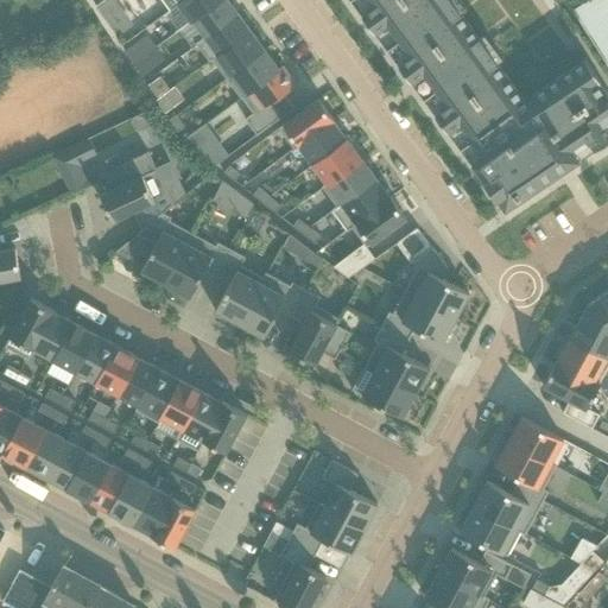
[(162,0),(170,11),(183,0),(162,0)]
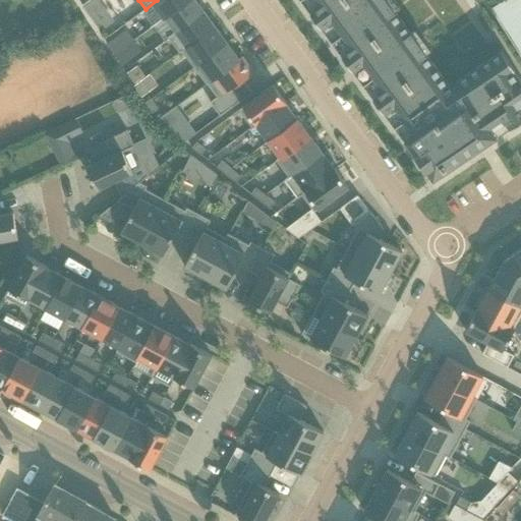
[(157,0),(146,9),(146,10),(153,5),(163,18),(187,0),(157,0)]
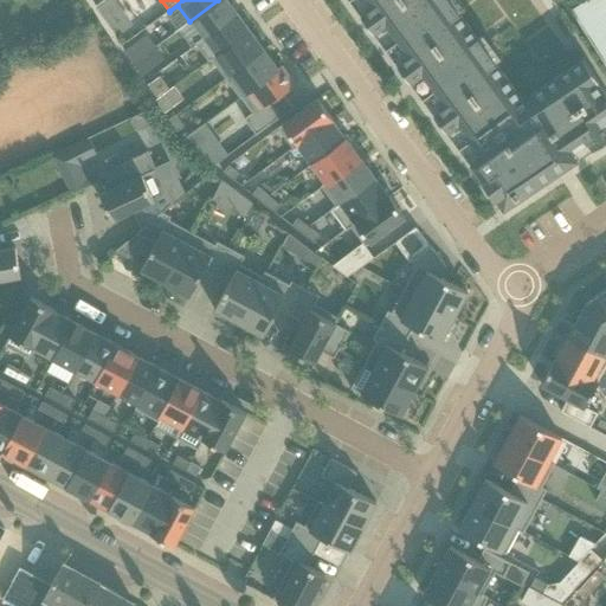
[(218,0),(189,21),(191,23),(192,21),(204,37),(194,43),(195,44),(237,13),(226,0),(218,0)]
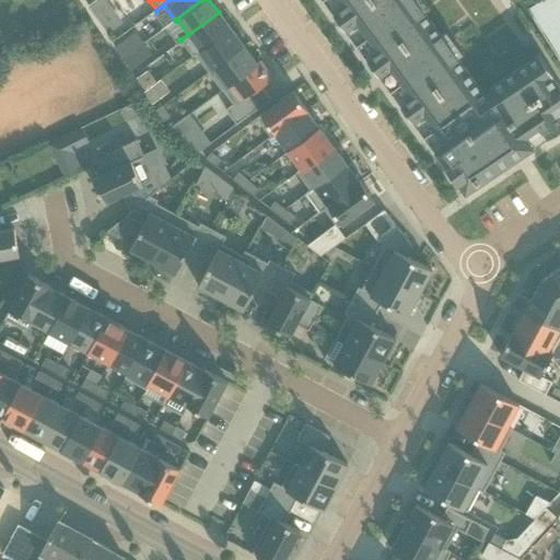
[(318,0),(455,200),(559,129),(559,92),(536,58),(480,95),(416,0),(318,0)]
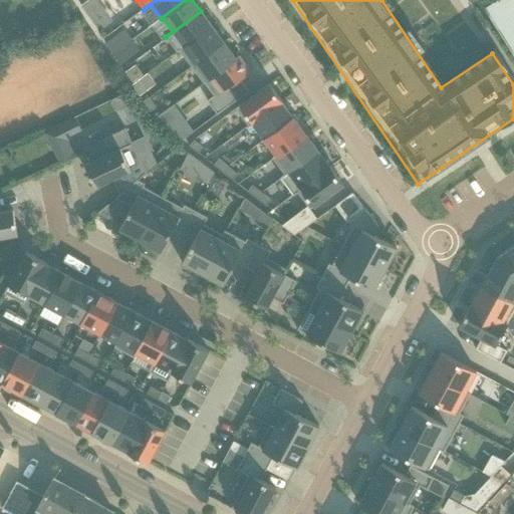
[(513,0),(494,0),(484,7),(513,54),(513,0)]
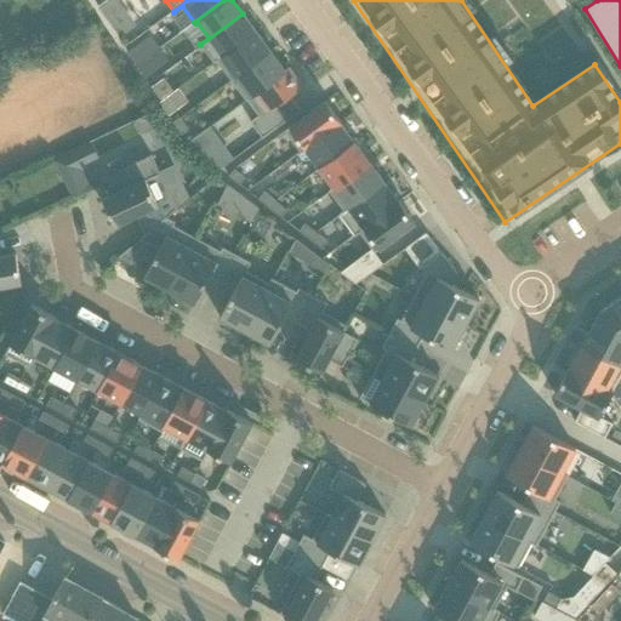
[(243,13),(200,45),(212,63),(256,32),(243,13)]
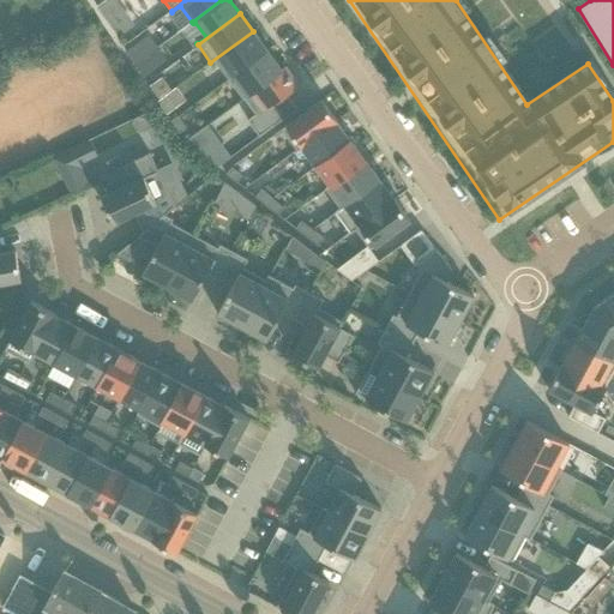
[(253,31),(210,62),(211,62),(214,61),(228,79),(268,50),(253,31)]
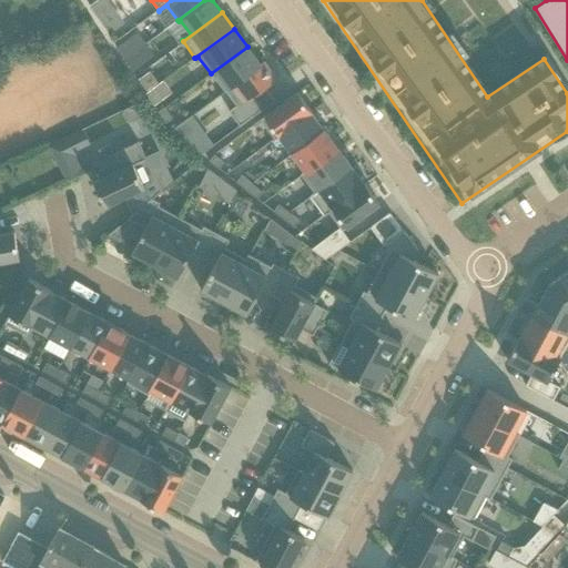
[(247,47),(211,73),(224,92),(264,62),(263,61),(260,64),(247,47)]
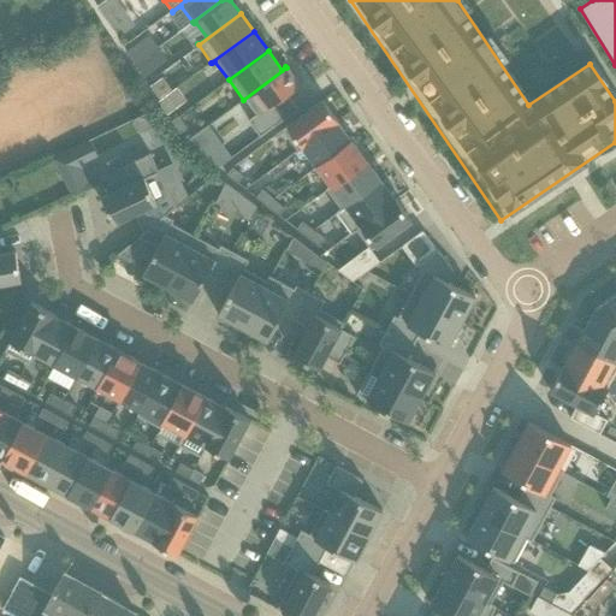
[(286,67),(243,100),(243,101),(244,100),(255,114),(248,120),(260,137),(297,110),(288,95),(300,86),(286,67)]
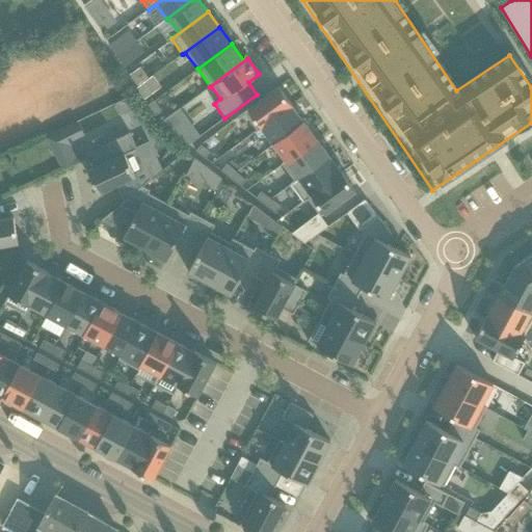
[(257,130),(291,105),(277,86),(243,112),(257,130)]
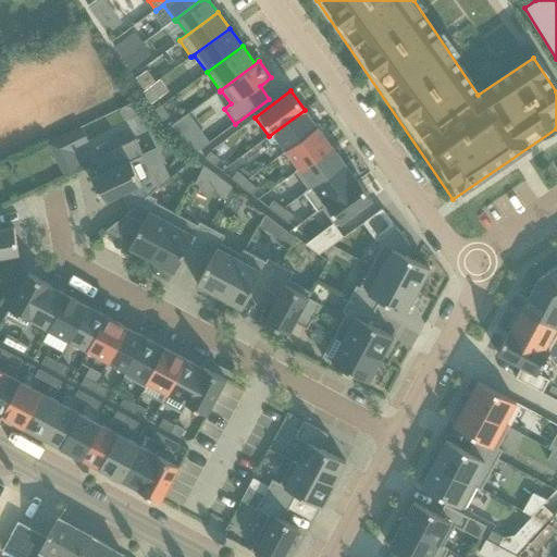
[(147,119),(137,103),(123,112),(133,127),(147,119)]
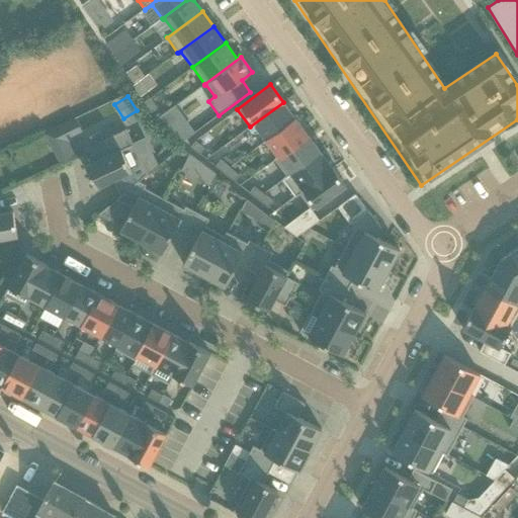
[(150,98),(144,102),(150,112),(156,108),(150,98)]
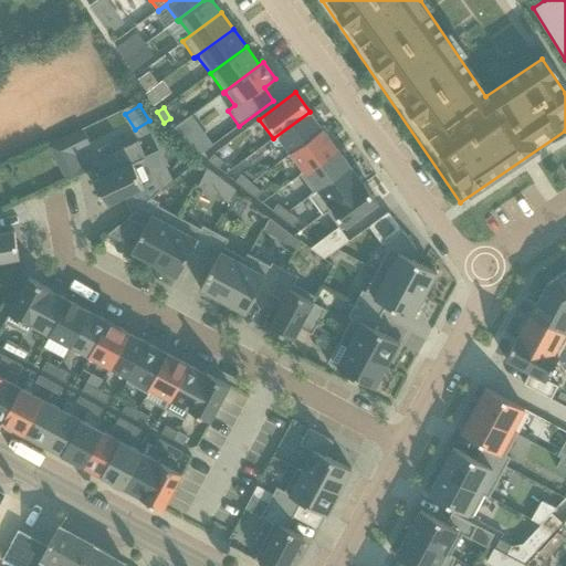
[(291,154),(323,130),(310,113),(311,113),(310,112),(273,138),(274,139),(278,136),(291,154)]
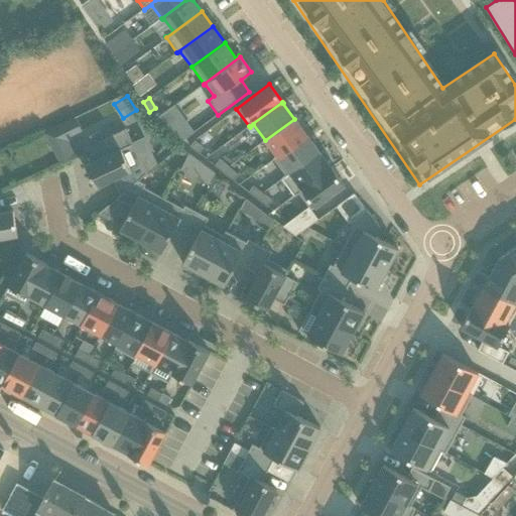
[(306,135),(294,119),(265,140),(277,156),(306,135)]
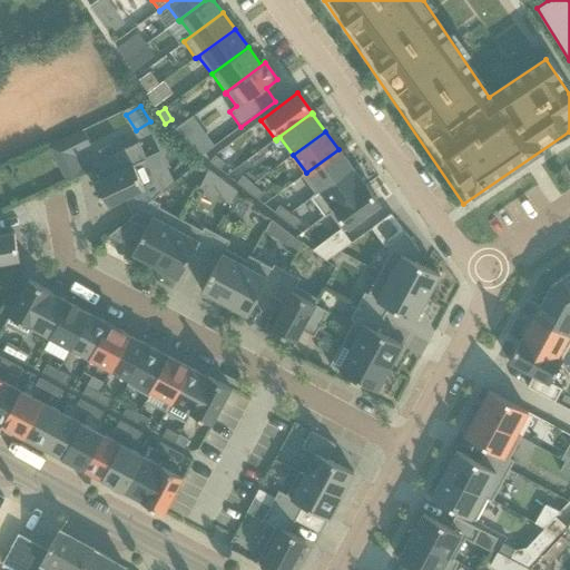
[(311,197),(352,167),(338,149),(306,173),(302,176),(315,194),(311,197)]
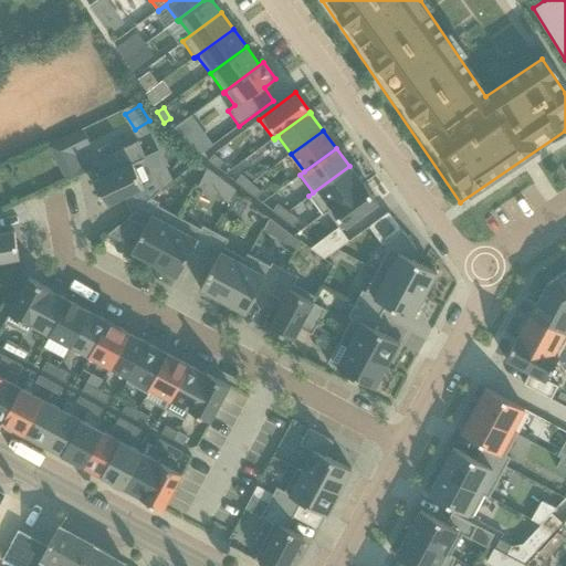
[(213,154),(208,161),(218,169),(223,161),(213,154)]
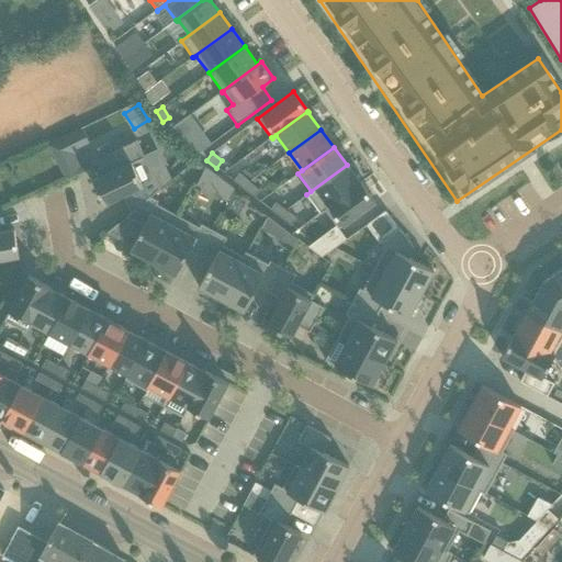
[(159,190),(143,156),(92,180),(103,205),(122,197),(130,213),(149,198),(159,190)]
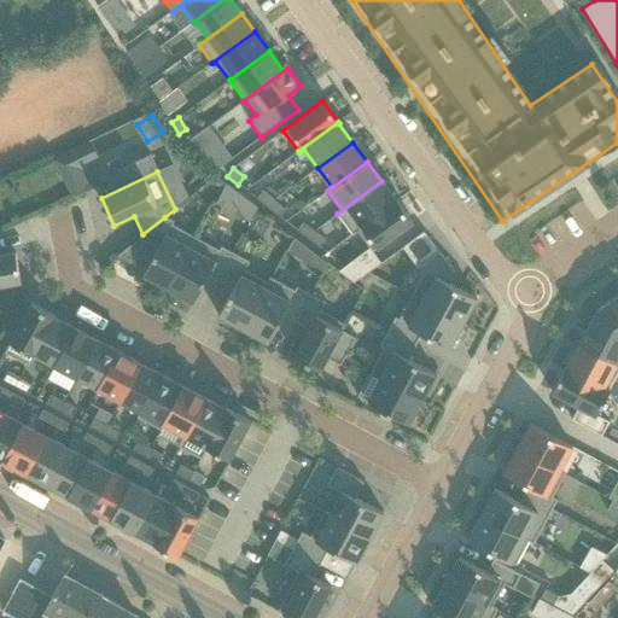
[(351,234),(397,200),(396,199),(395,200),(382,181),(337,214),(351,234)]
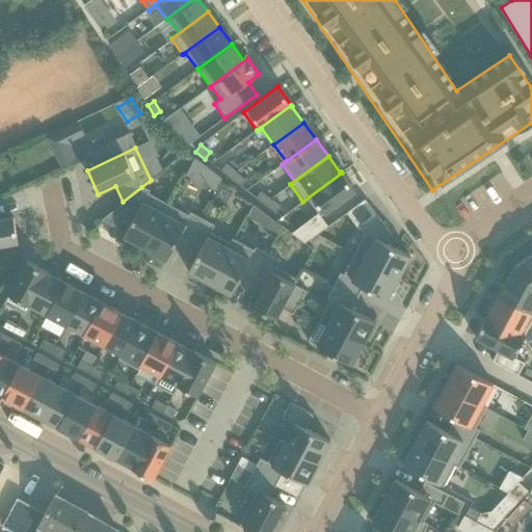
[(193,157),(184,175),(194,180),(203,164),(193,157)]
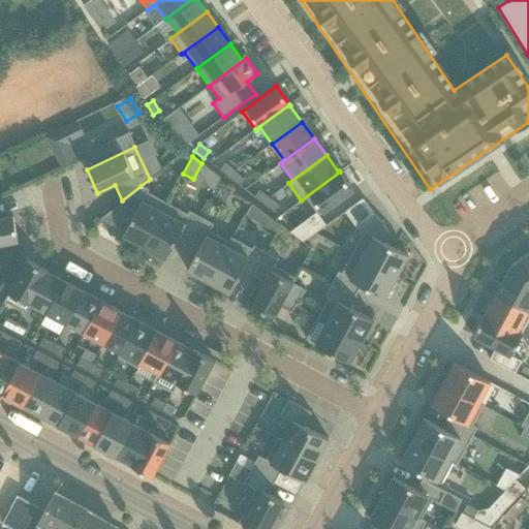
[(224,163),(219,170),(229,178),(235,172),(224,163)]
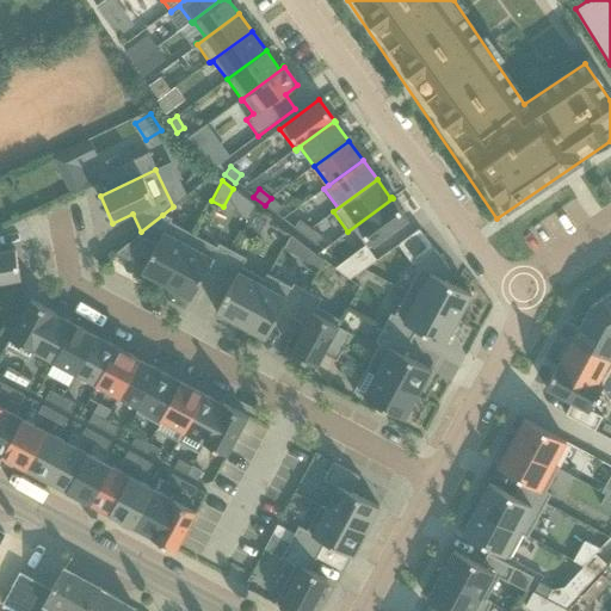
[(271,198),(265,205),(276,214),(282,207),(271,198)]
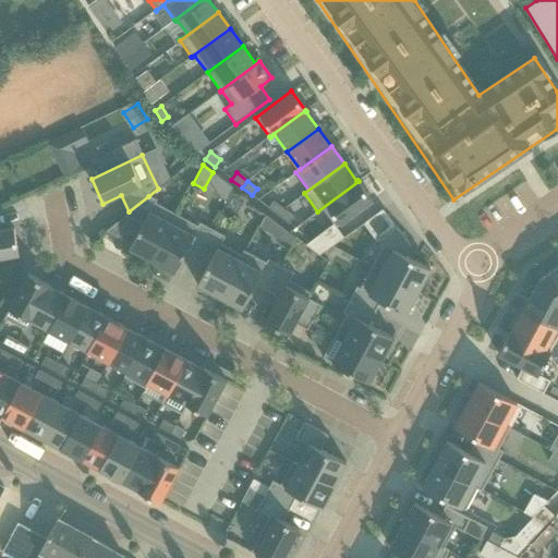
[(373,199),(359,181),(317,211),(318,213),(323,209),(336,227),(373,199)]
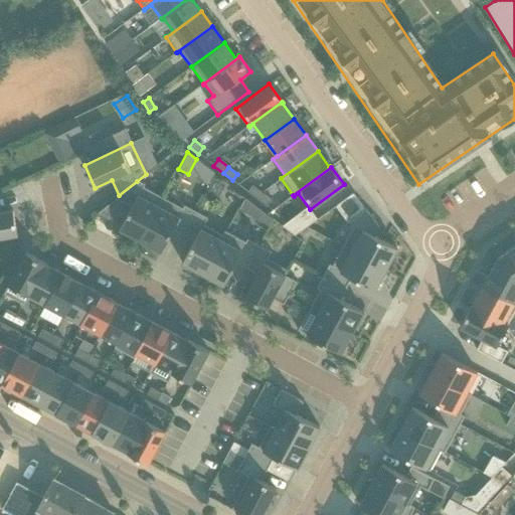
[(218,197),(224,186),(212,180),(206,191),(218,197)]
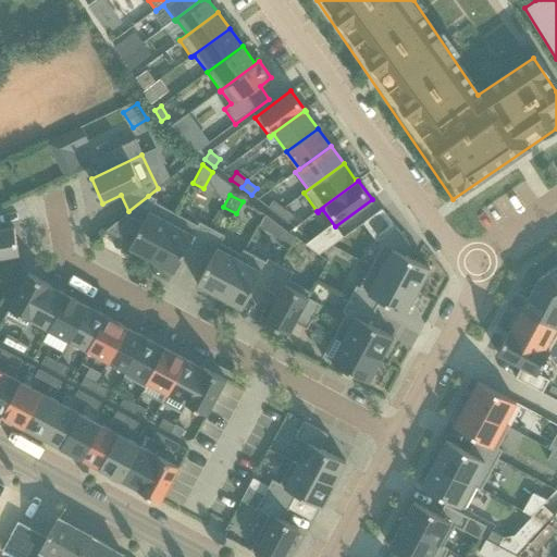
[(150,260),(175,214),(155,202),(156,199),(148,196),(128,211),(125,214),(141,223),(128,248),(150,260)]
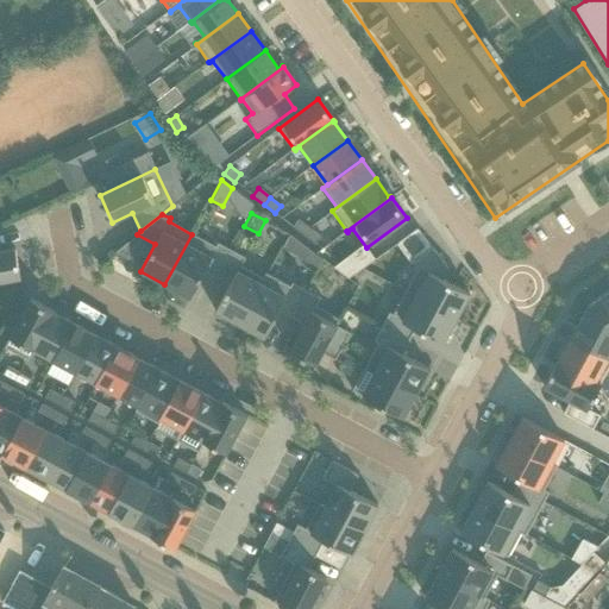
[(299,219),(293,226),(303,236),(309,227),(299,219)]
